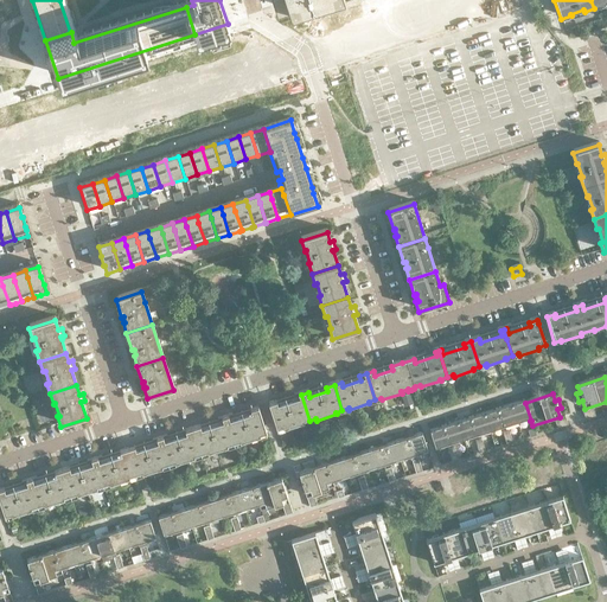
[(310,421),(301,395),(294,397),(295,402),(278,407),(276,404),(268,407),(276,431),(283,429),(283,431),(304,424),(304,423),(310,421)]
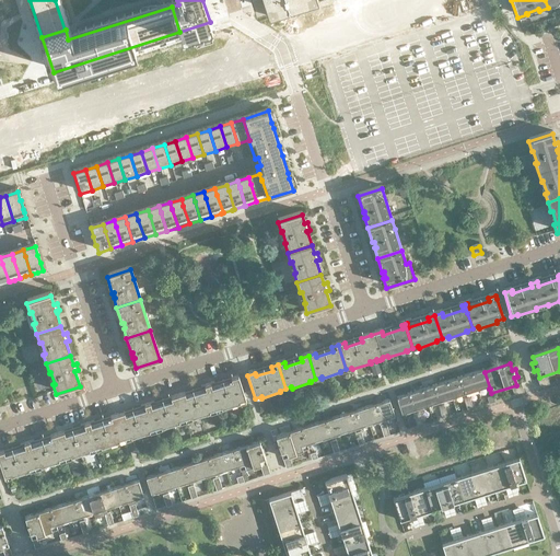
[(490,389),(485,372),(471,377),(477,393),(489,389),(490,389)]
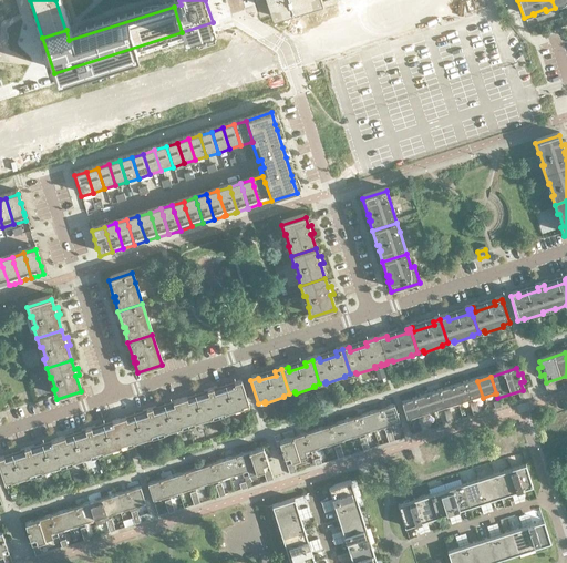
[(483,398),(477,381),(465,385),(471,401),(483,398)]
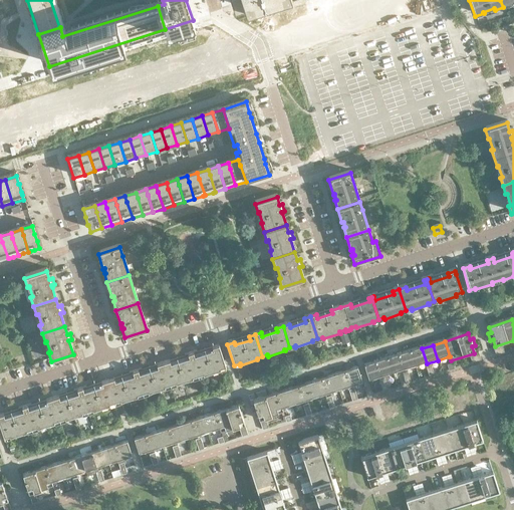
[(225,368),(220,351),(219,347),(212,349),(213,352),(198,356),(197,353),(190,355),(198,377),(203,375),(203,376),(220,371),(220,369),(225,368)]
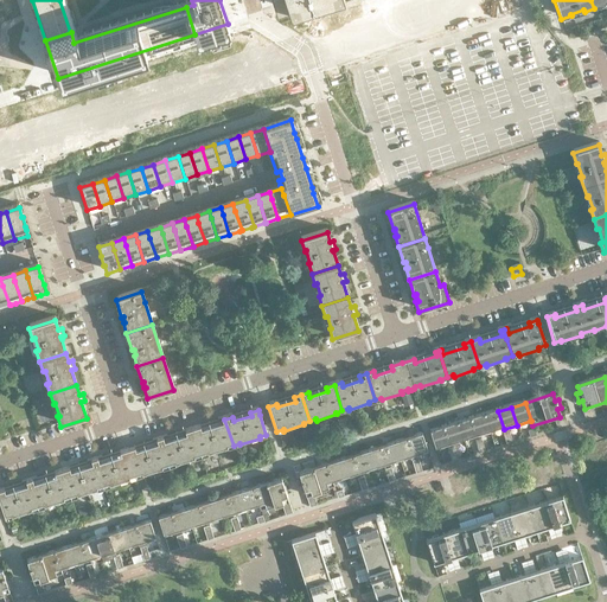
[(504,429),(498,411),(484,416),(490,434),(504,429)]
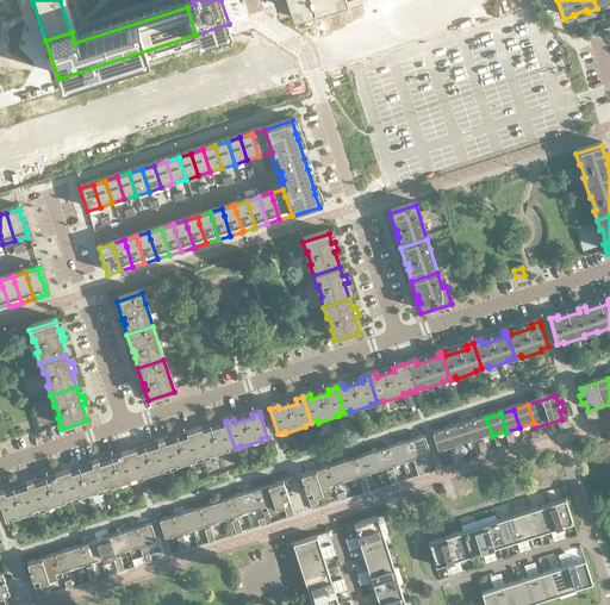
[(492,436),(486,418),(473,423),(479,441),(492,436)]
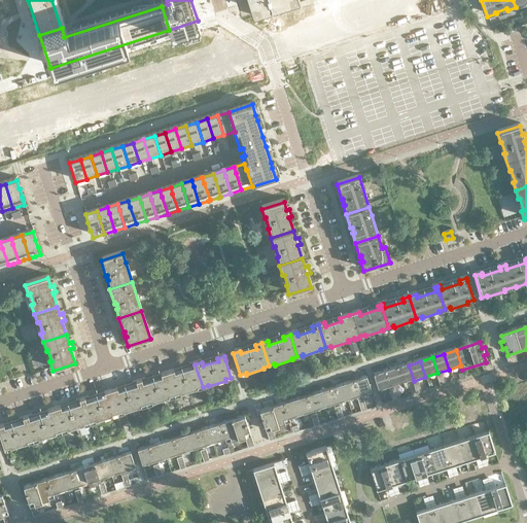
[(203,387),(195,364),(188,367),(189,370),(174,375),(174,372),(167,374),(174,396),(179,394),(180,395),(198,390),(197,388),(203,387)]
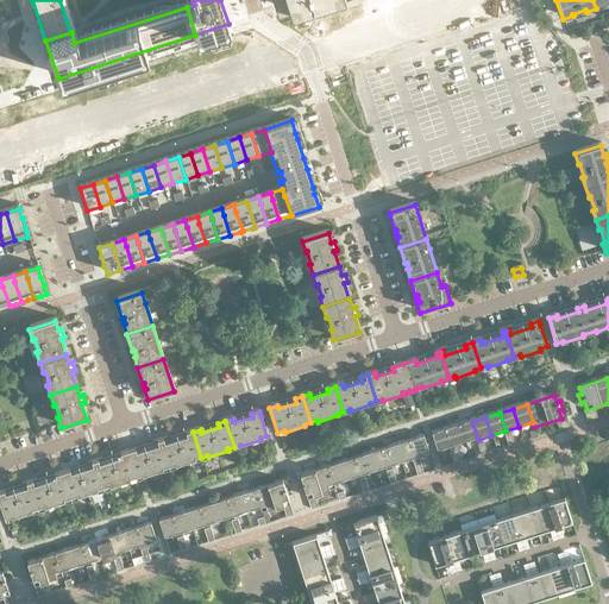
[(478,440),(472,422),(459,426),(464,444),(478,440)]
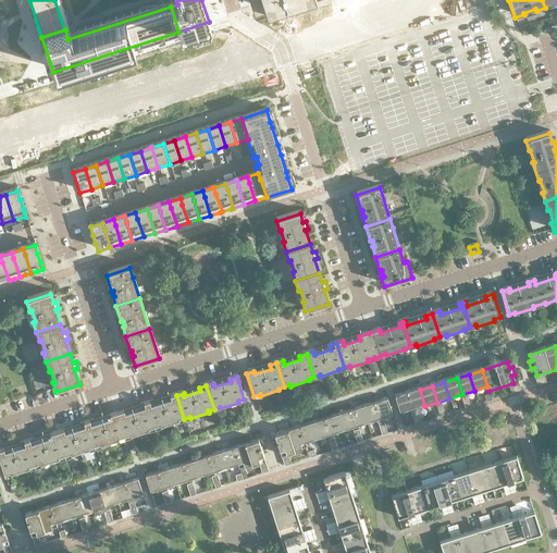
[(424,406),(420,390),(407,394),(412,410),(424,406)]
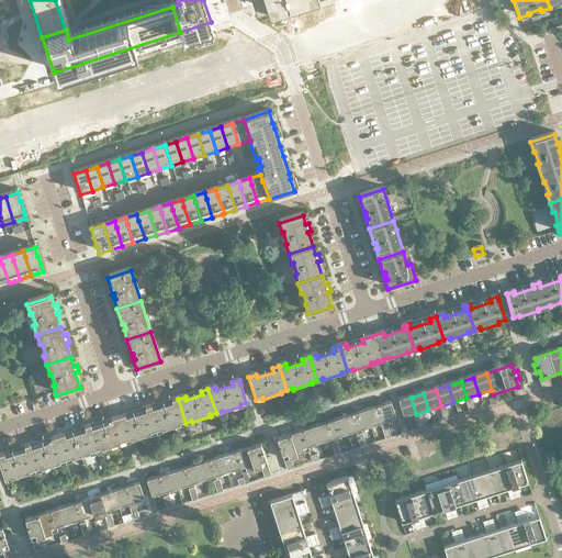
[(416,414),(411,398),(397,402),(403,419),(416,414)]
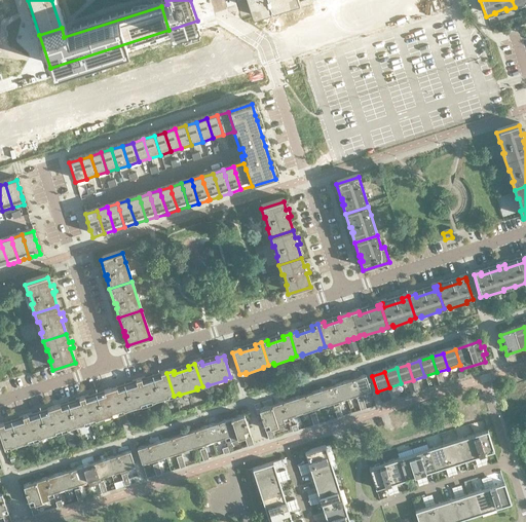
[(174,396),(166,373),(160,375),(161,378),(146,383),(145,379),(138,381),(145,404),(151,403),(151,404),(168,399),(168,397),(174,396)]
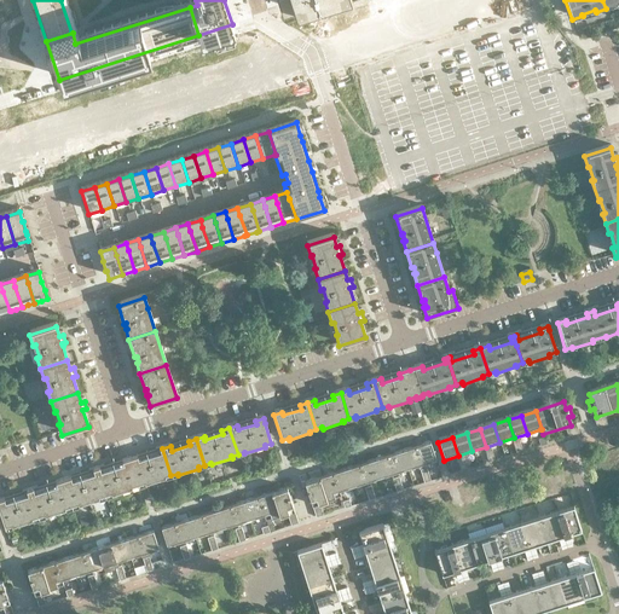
[(437,463),(431,445),(416,450),(422,468),(437,463)]
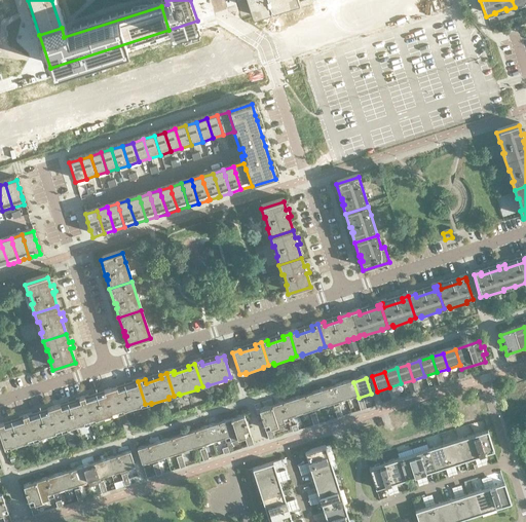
[(145,404),(138,381),(132,383),(133,387),(116,393),(115,389),(113,390),(104,394),(105,397),(89,402),(88,398),(81,400),(88,422),(95,420),(95,422),(112,416),(112,415),(117,413),(118,413),(118,414),(120,414),(123,413),(141,408),(140,406),(145,404)]
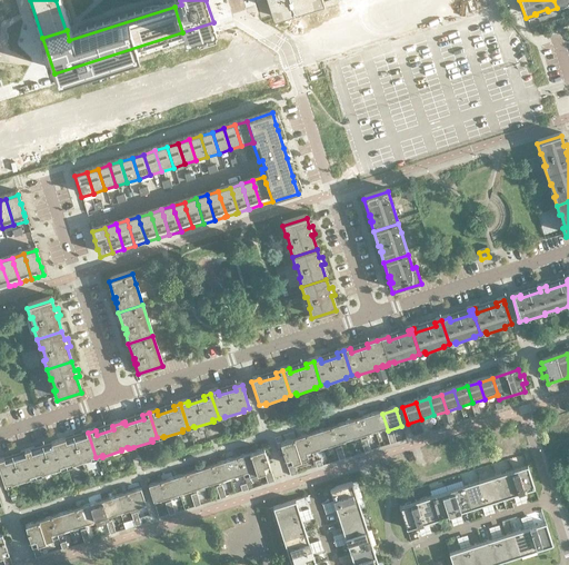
[(388,430),(382,414),(370,417),(376,434),(388,430)]
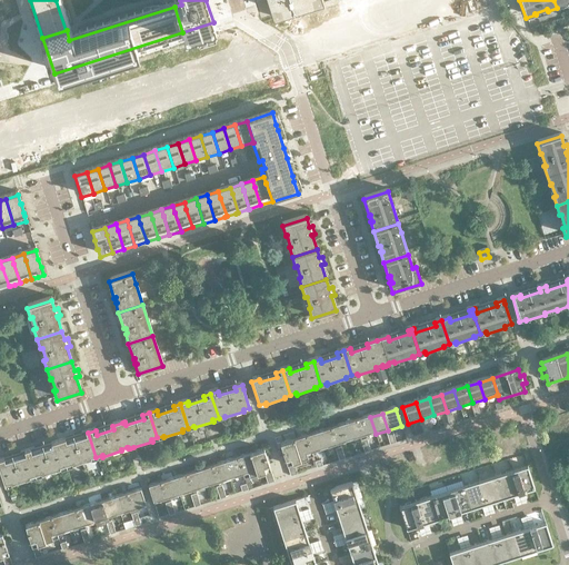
[(376,434),(370,417),(357,422),(362,438),(376,434)]
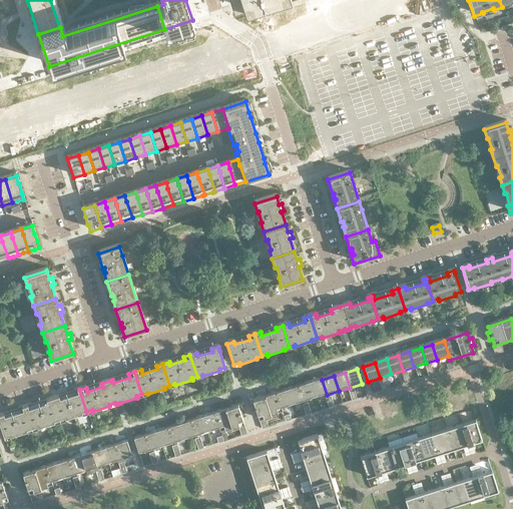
[(327,395),(322,380),(311,384),(316,398),(327,395)]
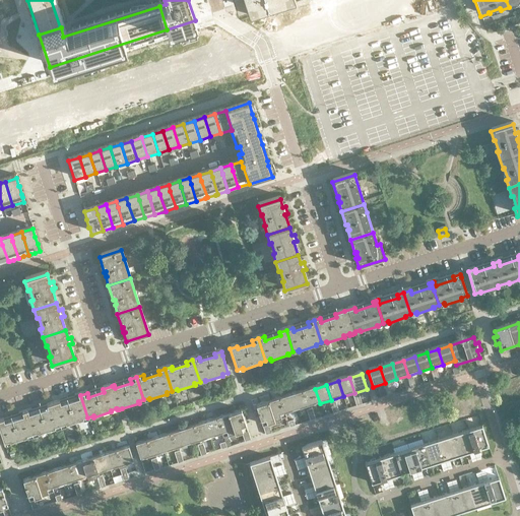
[(320,403),(315,389),(303,392),(308,407),(320,403)]
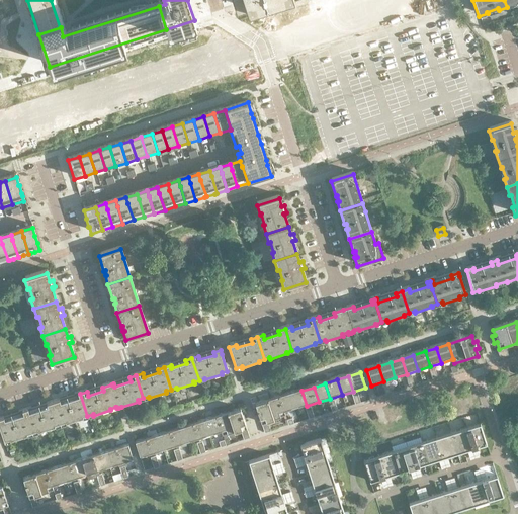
[(307,406),(301,391),(290,395),(295,410),(307,406)]
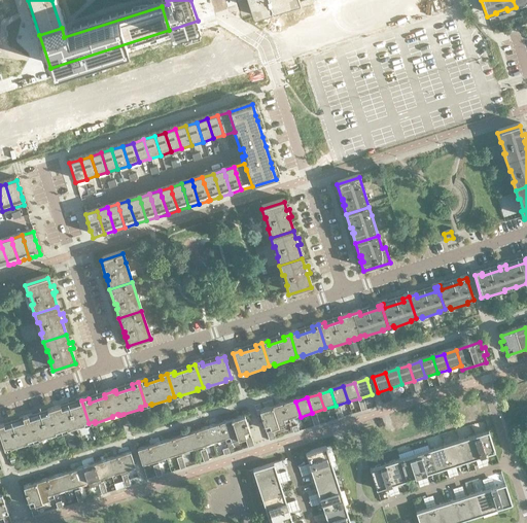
[(89,423),(81,401),(75,403),(76,407),(61,411),(60,409),(54,411),(61,432),(66,430),(67,432),(84,426),(83,425),(89,423)]
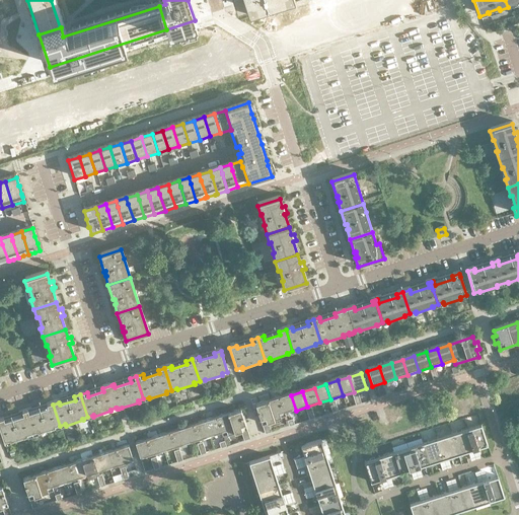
[(296,411),(291,395),(280,399),(284,414),(296,411)]
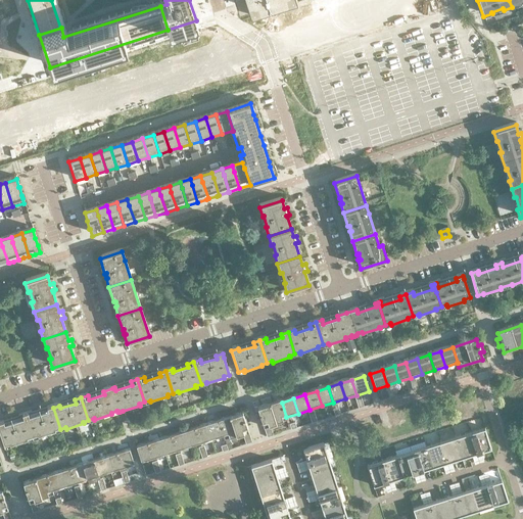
[(288,422),(286,417),(282,403),(257,410),(260,421),(267,440),(273,438),(270,428),(288,422)]
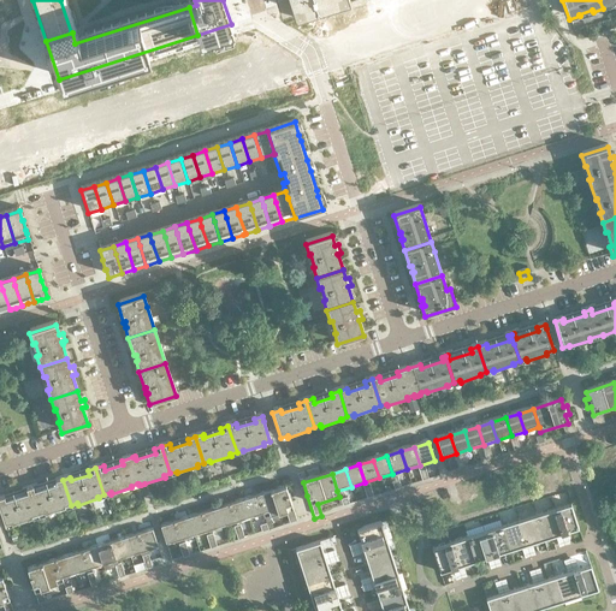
[(71,505),(63,480),(55,482),(57,486),(39,491),(37,487),(29,490),(37,516),(43,514),(45,516),(65,509),(65,508),(71,505)]
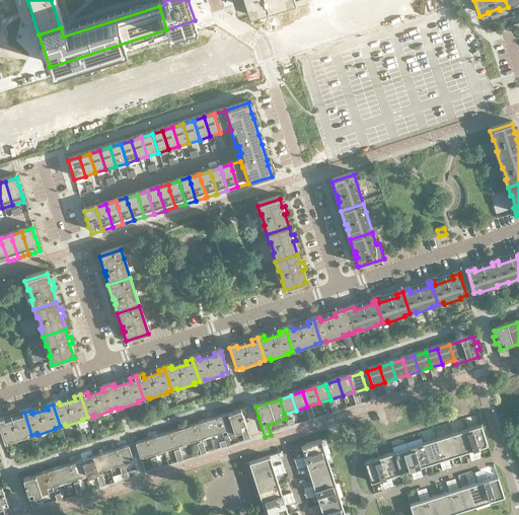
[(250,442),(243,423),(240,412),(216,420),(221,434),(222,439),(240,433),(243,444),(250,442)]
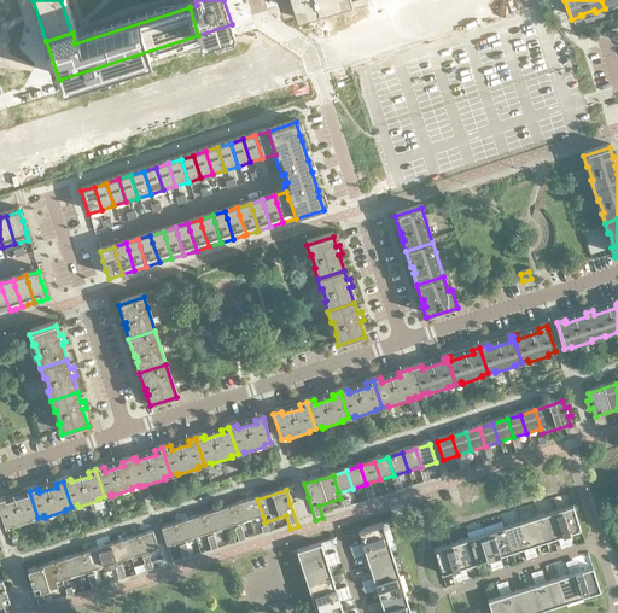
[(38,518),(29,491),(22,494),(23,497),(5,503),(4,500),(0,501),(0,514),(4,529),(11,526),(12,527),(33,521),(31,519),(38,518)]
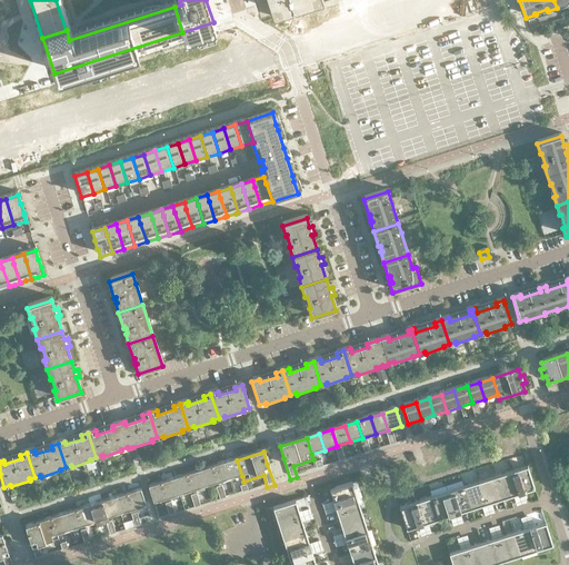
[(242,476),(237,461),(225,464),(229,481),(242,476)]
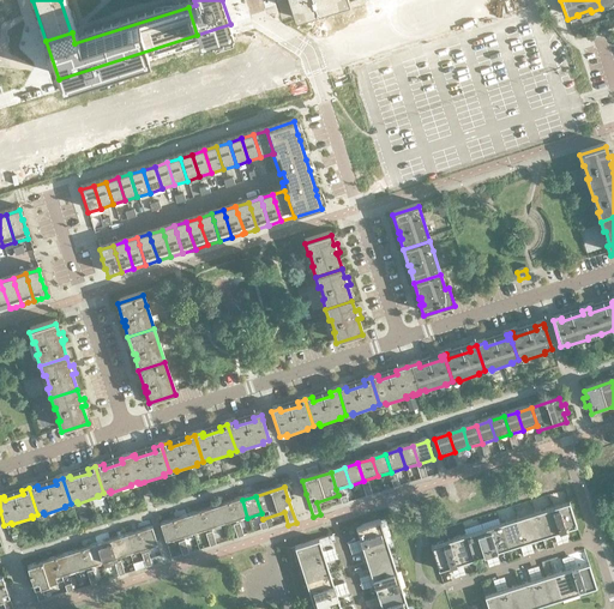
[(247,518),(242,500),(228,505),(234,523),(247,518)]
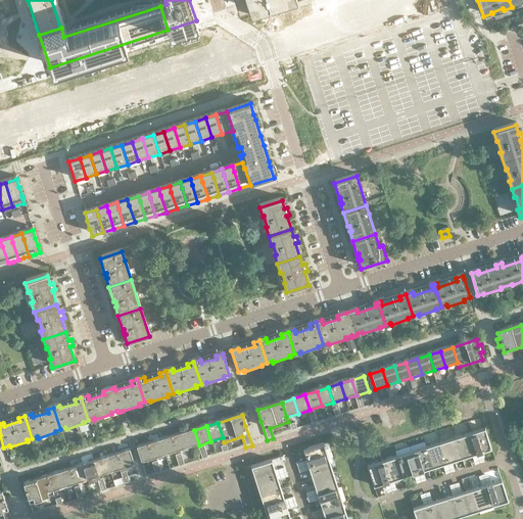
[(199,445),(194,430),(183,434),(188,450),(199,445)]
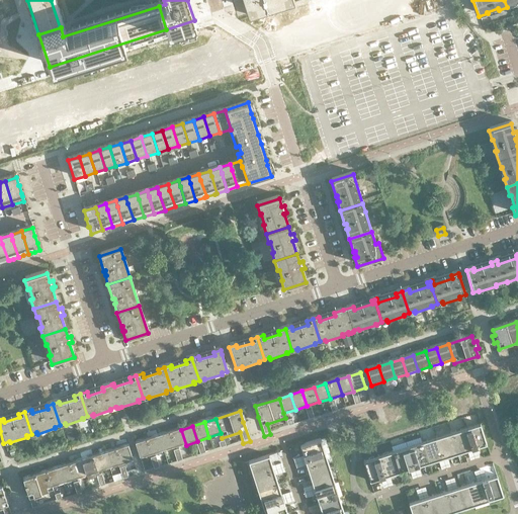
[(487,446),(480,426),(464,431),(471,451),(487,446)]
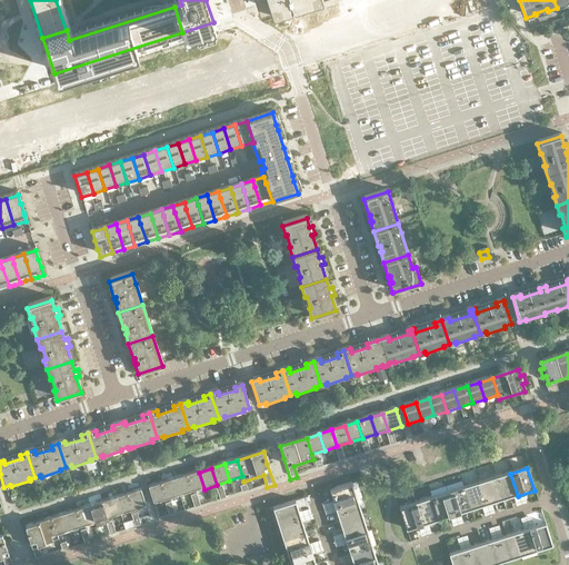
[(205,489),(199,473),(186,476),(191,493),(205,489)]
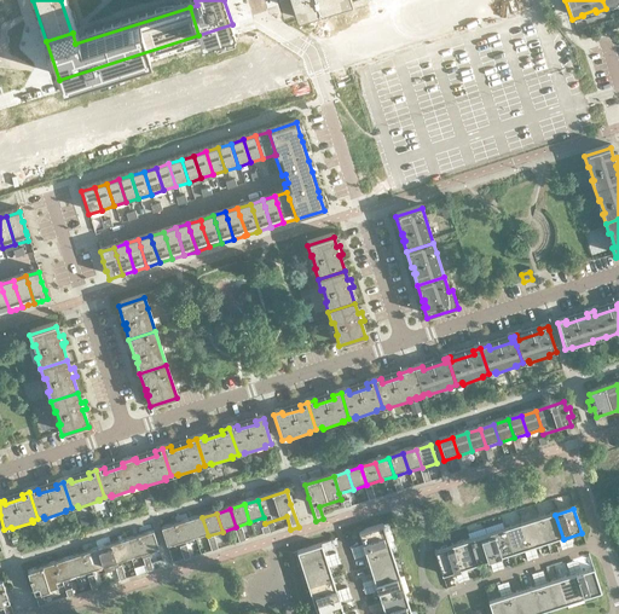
[(563,539),(555,515),(538,521),(547,545),(563,539)]
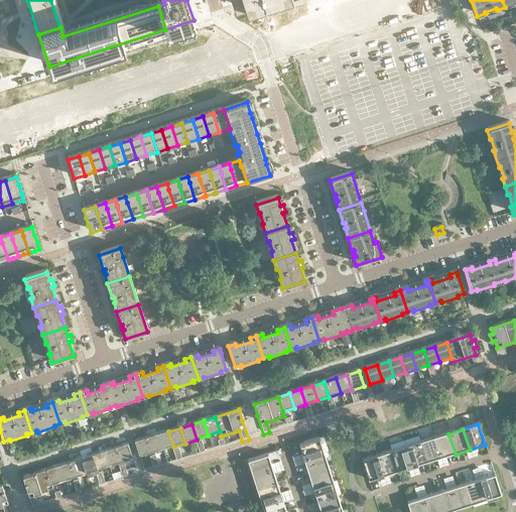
[(173,446),(168,431),(157,435),(162,451),(173,446)]
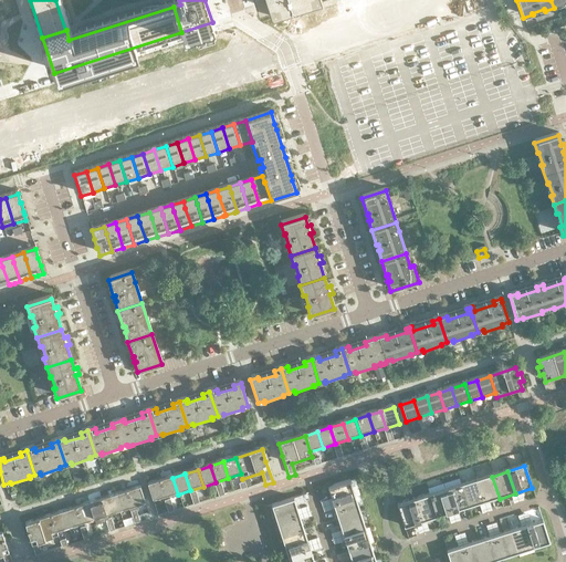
[(500,499),(492,477),(477,481),(483,503),(500,499)]
